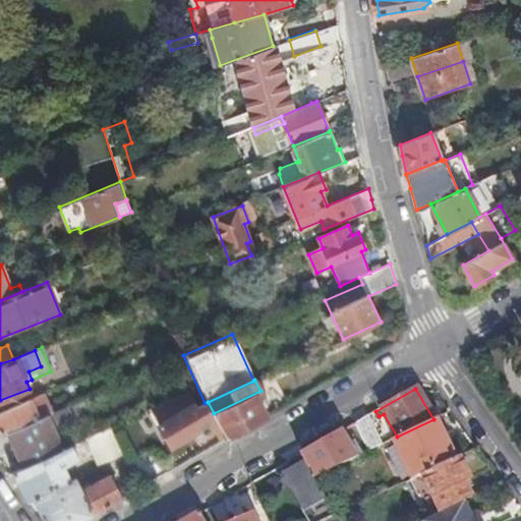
[(263,394),(261,391),(214,413),(218,420),(228,438),(267,415),(257,398),(263,394)]
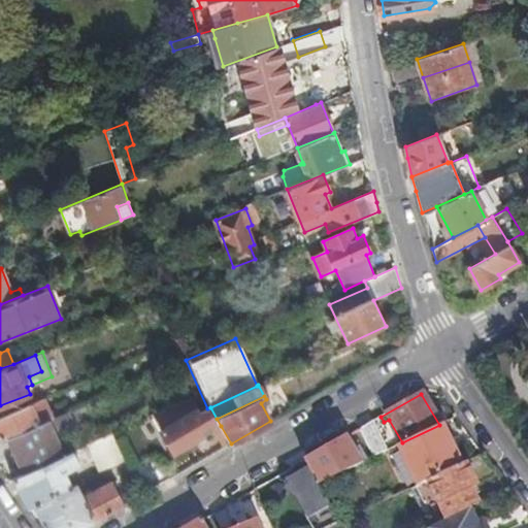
[(168,408),(152,416),(174,453),(221,426),(217,419),(210,407),(207,408),(199,411),(193,397),(168,408)]
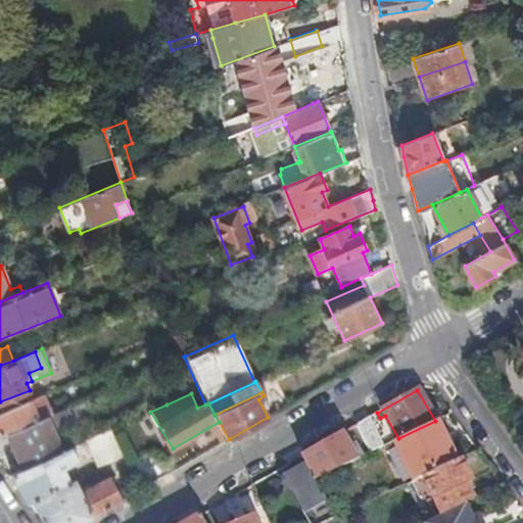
[(0,431),(2,436),(53,414),(45,394),(0,414),(0,431)]
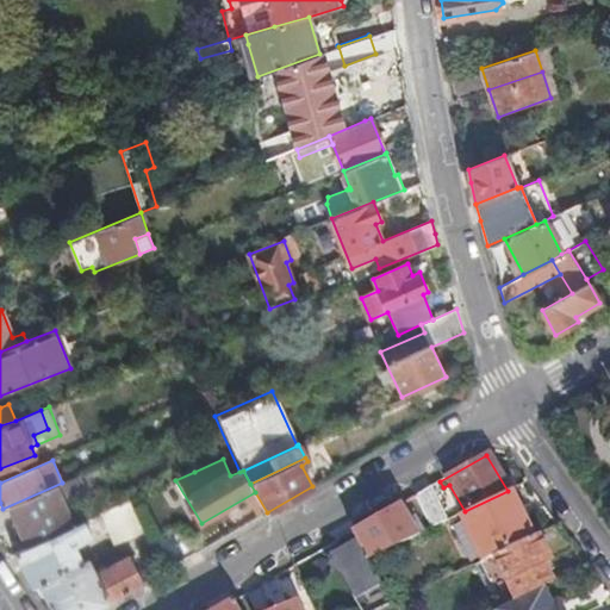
[(0,530),(18,523),(27,547),(74,526),(64,504),(85,496),(76,477),(62,483),(2,509),(0,509),(0,530)]
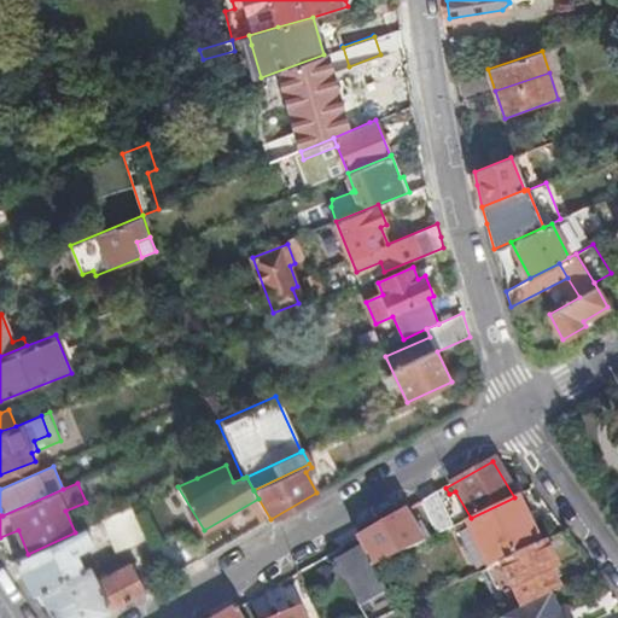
[(514,497),(471,518),(493,566),(497,563),(536,544),(514,497)]
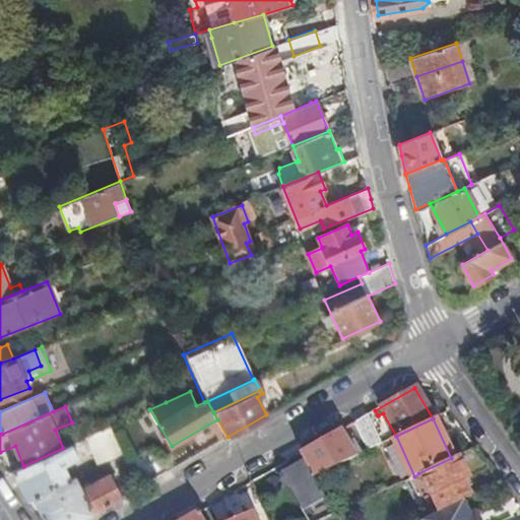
[(370,425),(358,431),(367,450),(380,444),(370,425)]
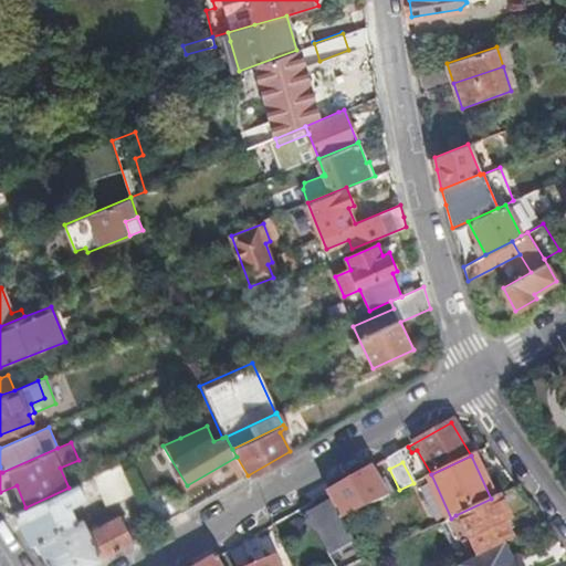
[(94,477),(101,491),(107,504),(137,490),(122,464),(94,477)]
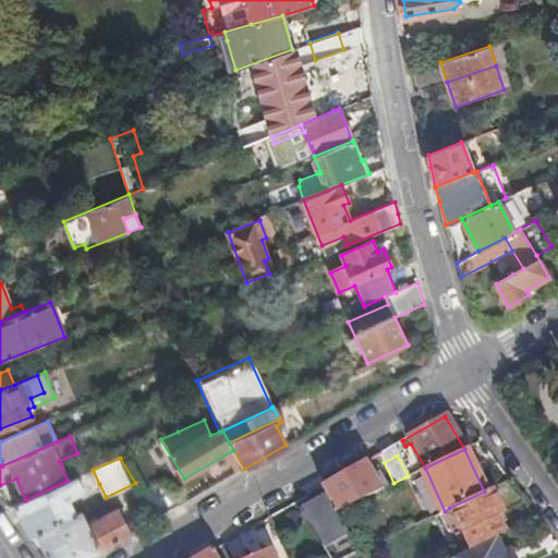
[(342,557),(348,557),(359,553),(335,512),(387,487),(371,459),(320,487),(325,494),(300,509),(322,545),(331,540),(342,557)]
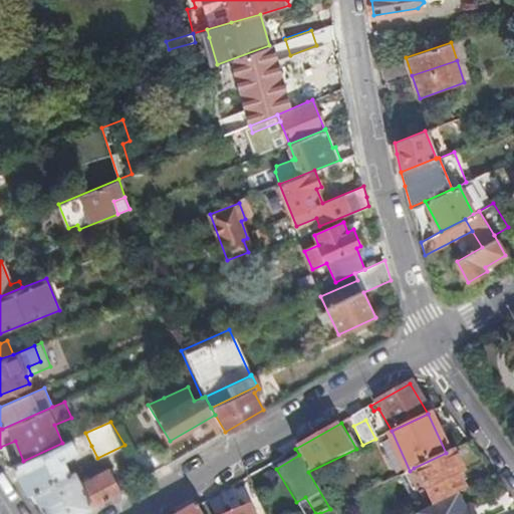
[(76,453),(91,446),(85,433),(70,439),(70,440),(76,453)]
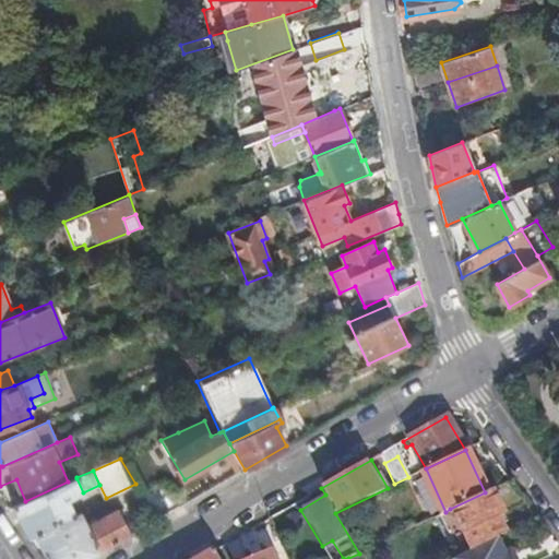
[(67,499),(83,492),(76,478),(68,482),(25,501),(13,507),(31,540),(43,558),(83,558),(117,544),(132,535),(119,509),(86,525),(80,511),(74,514),(67,499)]
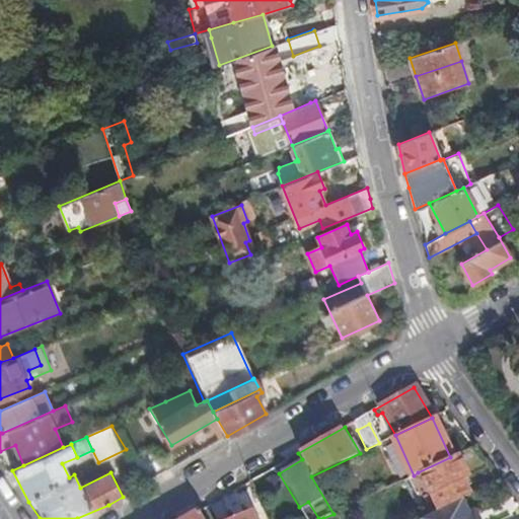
[(450,457),(418,472),(438,511),(461,499),(467,496),(460,480),(480,470),(484,461),(473,446),(450,457)]
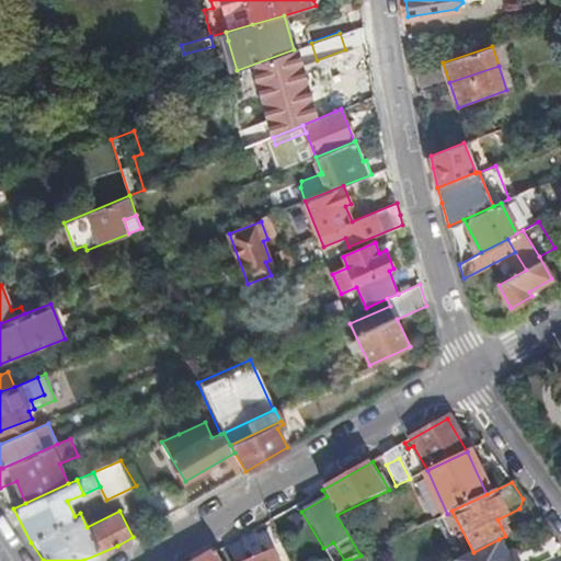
[(456,560),(516,560),(512,552),(506,556),(499,539),(473,552),(456,560)]
